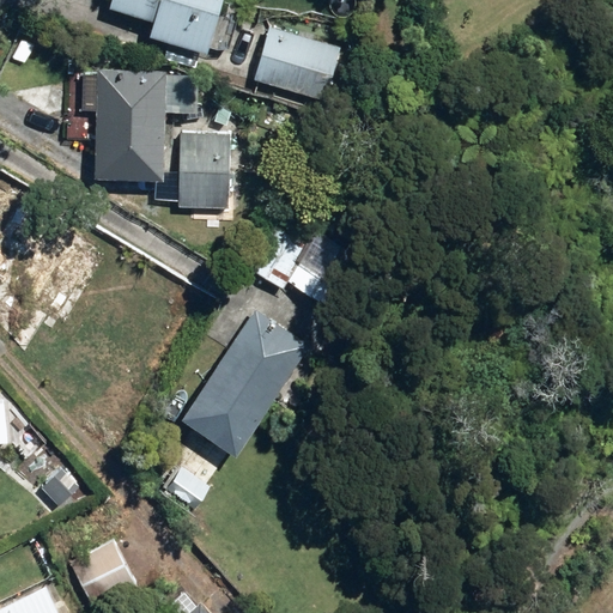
[(171,40),(167,56),(195,66),(201,48),(205,50),(220,0),(113,0),(111,6),(155,19),(151,32),(171,40)]
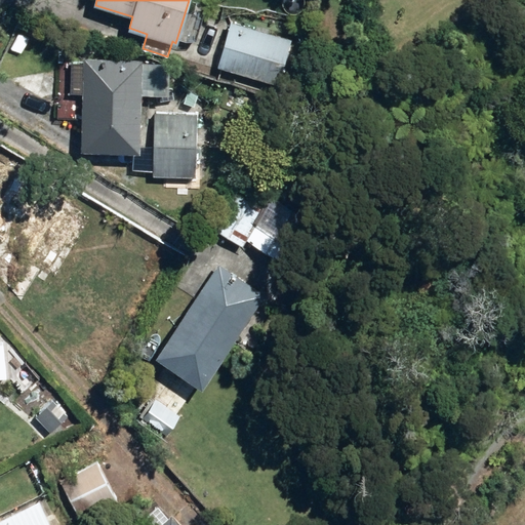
[(234,21),(218,66),(277,85),(292,39),(234,21)]
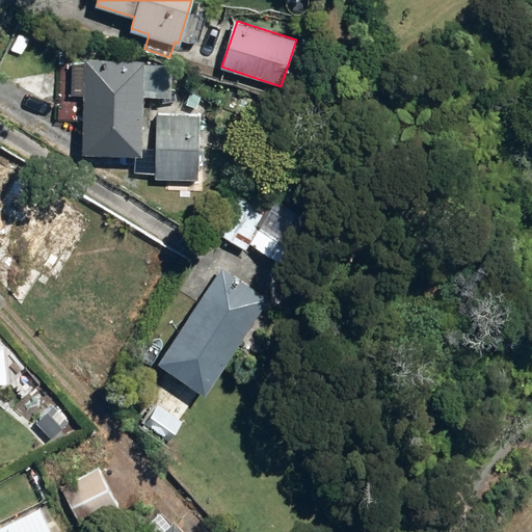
[(144,94),(173,95),(175,62),(86,57),(81,153),(141,156),(144,94)]
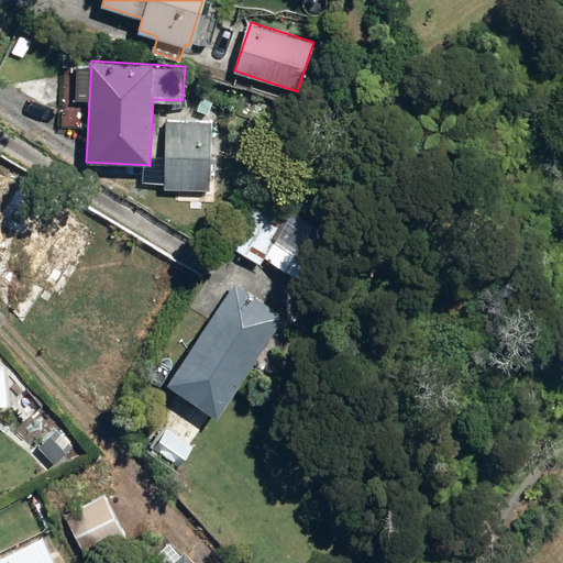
[(210,122),(165,121),(164,189),(208,190),(210,122)]
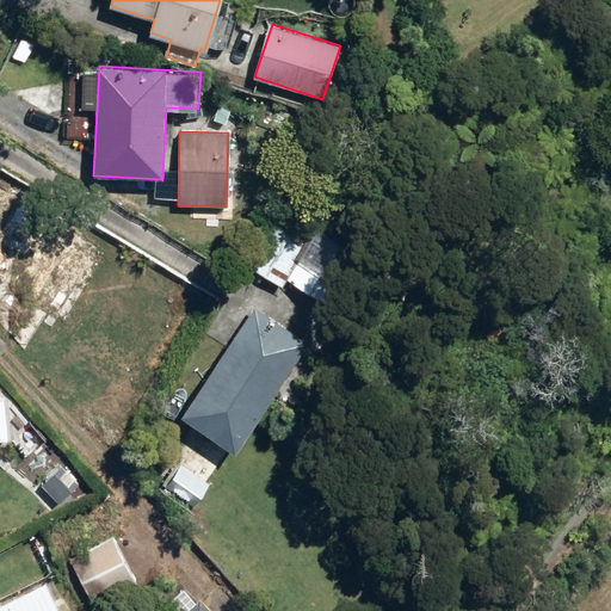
[(2,290),(10,295),(60,327),(109,248),(59,216),(49,230),(24,215),(7,244),(25,254),(2,290)]
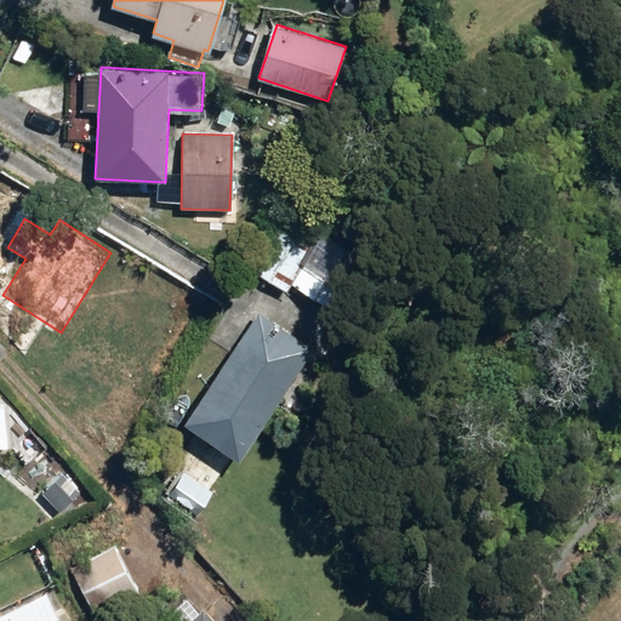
[(320,245),(283,223),(255,272),(290,292),(294,285),(332,308),(347,281),(332,273),(349,245),(329,232),(320,245)]
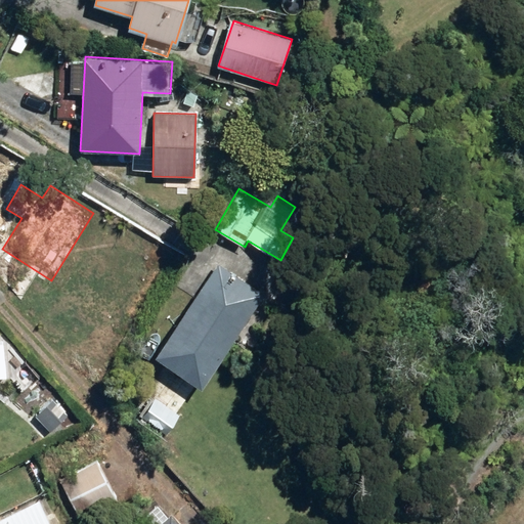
[(264,294),(256,288),(261,280),(232,261),(227,268),(218,262),(155,353),(202,386),(264,294)]
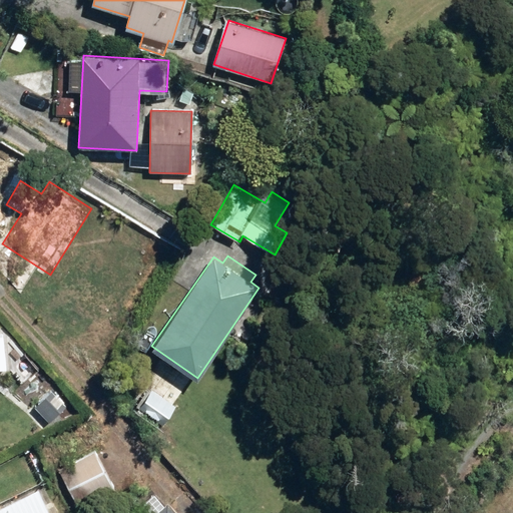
[(65,405),(37,377),(20,394),(48,422),(65,405)]
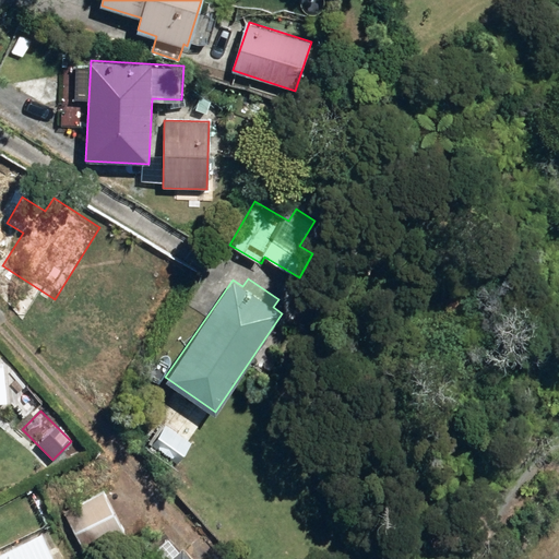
[(59,558),(43,525),(0,547),(0,558),(59,558)]
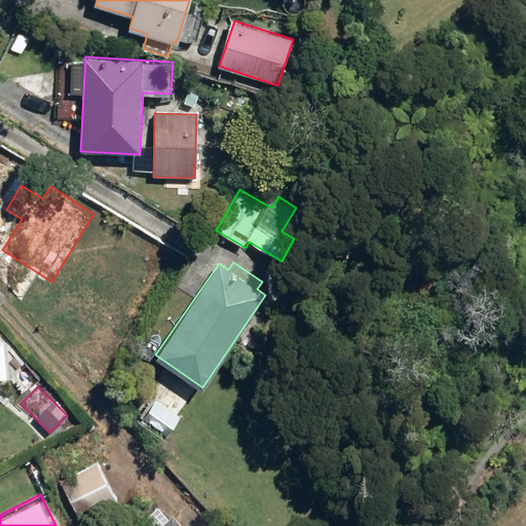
[(182,525),(171,514),(166,517),(158,508),(137,525),(182,525)]
